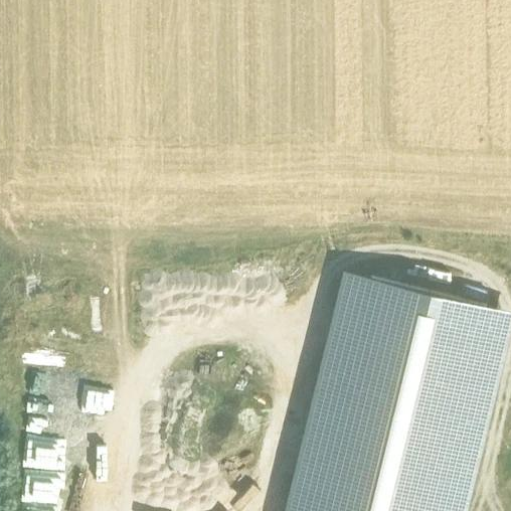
[(432,510),(482,307),(366,279),(309,510),(432,510)]
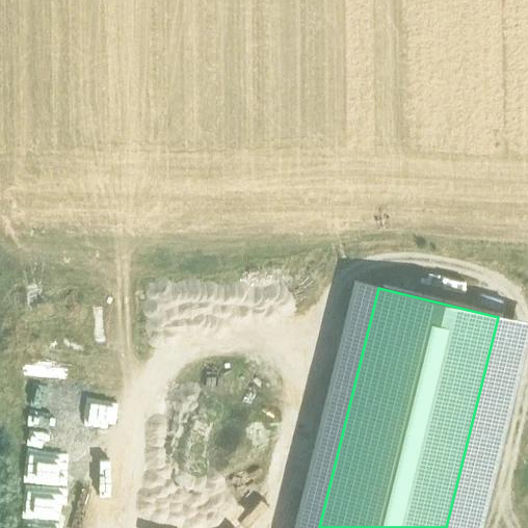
[(241,306),(228,307),(230,320),(242,318),(241,306)]
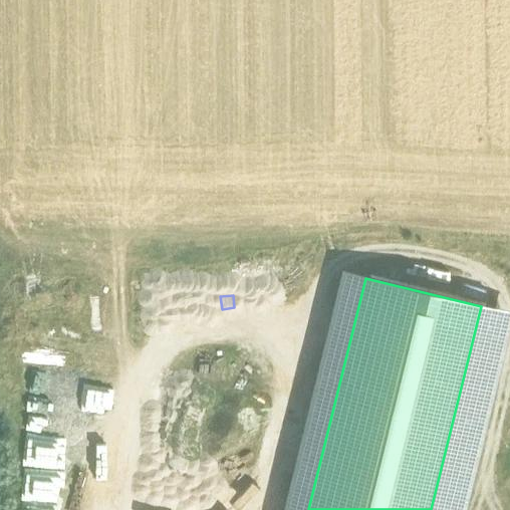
[(31,354),(23,353),(22,365),(61,367),(62,345),(32,343),(31,354)]
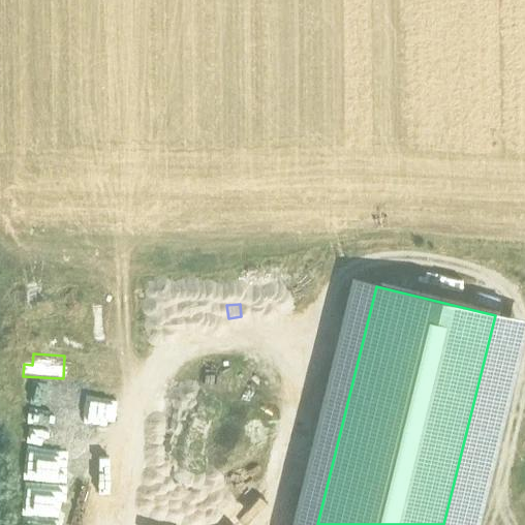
[(56,518),(59,469),(28,467),(25,517),(56,518)]
